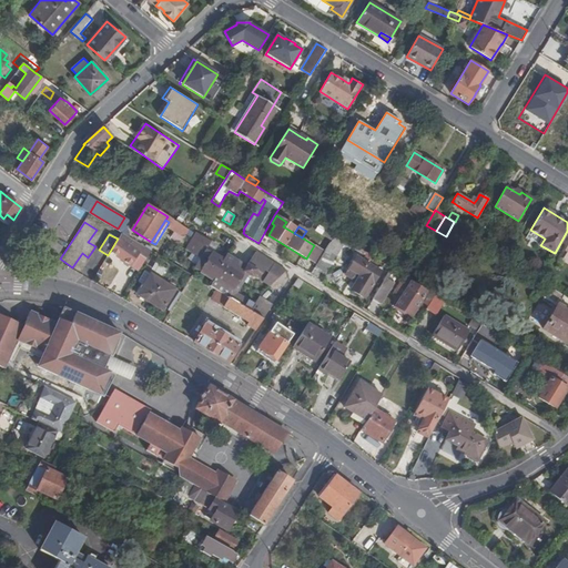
[(314,267),(325,274),(345,241),(335,234),(324,252),(316,264),(314,267)]
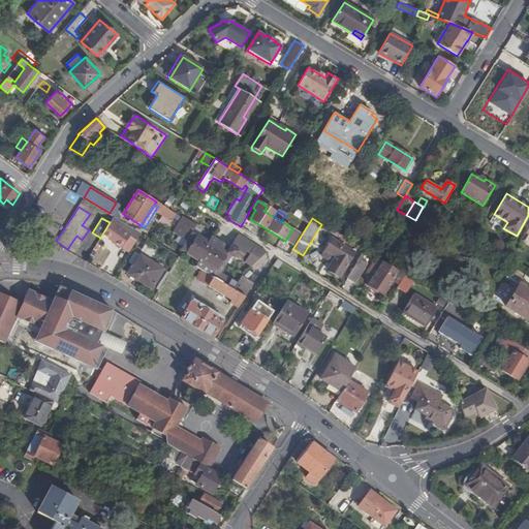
[(129,236),(116,226),(107,238),(121,247),(129,236)]
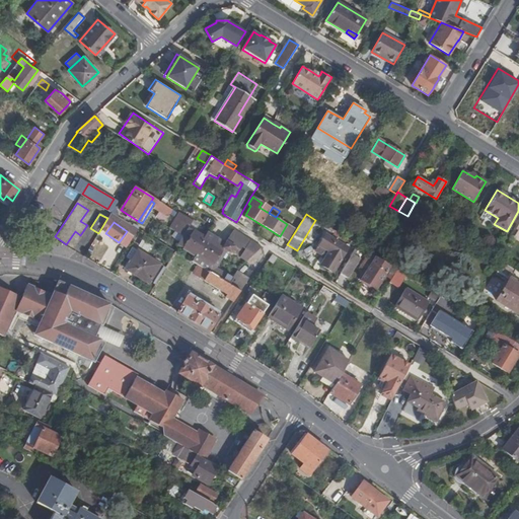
[(296,230),(287,224),(280,236),(289,241),(296,230)]
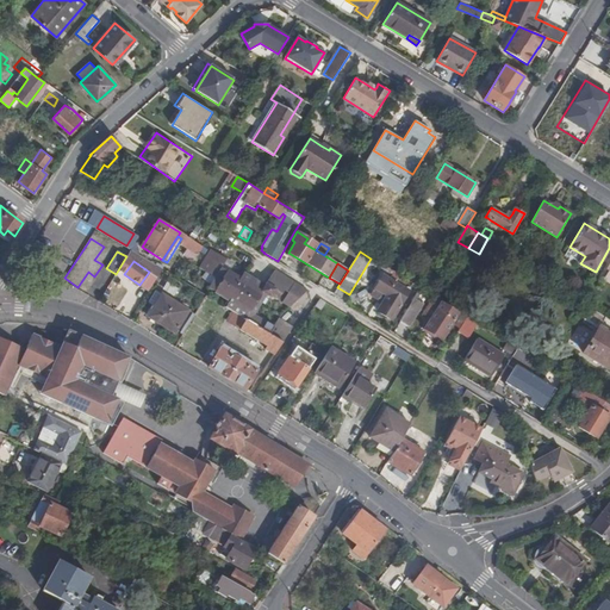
[(228,272),(221,267),(215,278),(222,281),(228,272)]
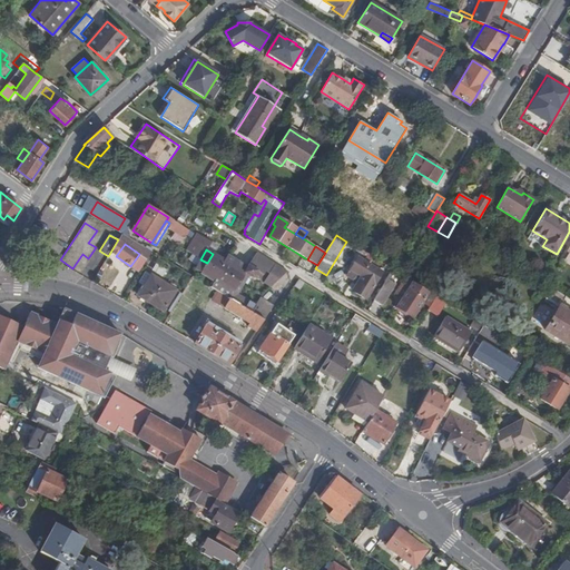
[(264,281),(271,287),(287,272),(256,252),(248,265),(263,274),(265,272),(268,274),(264,281)]
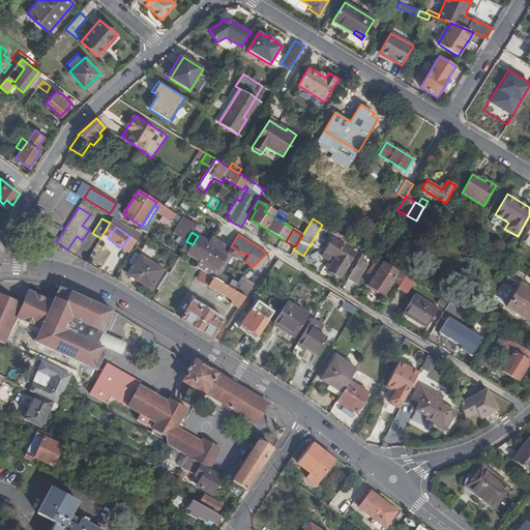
[(200,262),(197,267),(204,272),(207,273),(234,290),(238,284),(231,280),(231,281),(227,277),(228,277),(221,273),(231,256),(235,258),(242,259),(244,255),(231,246),(230,247),(212,236),(209,242),(198,235),(198,236),(193,244),(187,253),(186,254),(200,262)]
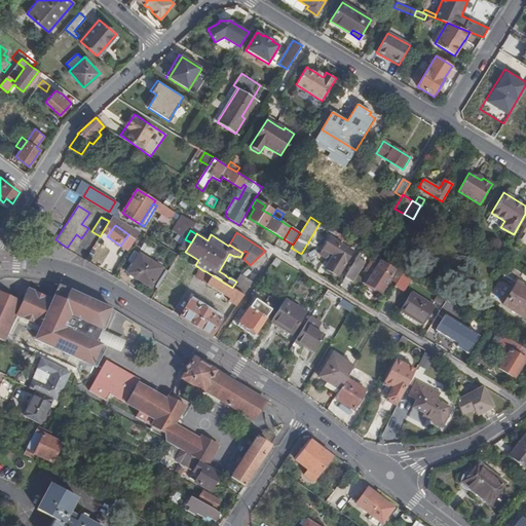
[(336,240),(330,237),(315,262),(338,275),(352,251),(348,248),(351,242),(339,235),(336,240)]
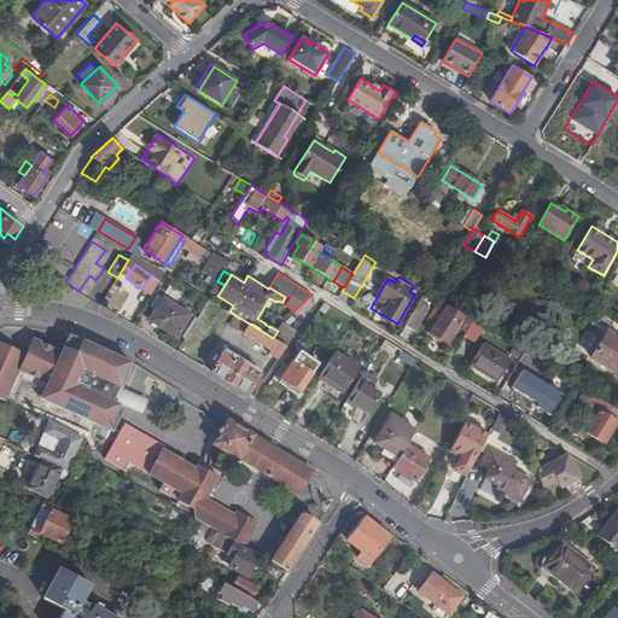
[(217,281),(211,291),(219,295),(225,285),(217,281)]
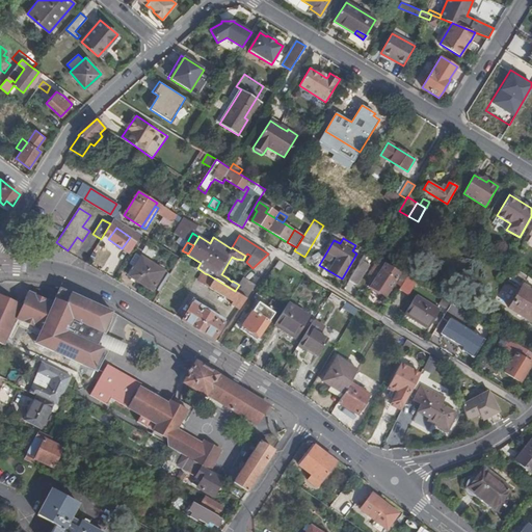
[(136,254),(129,264),(135,267),(141,257),(136,254)]
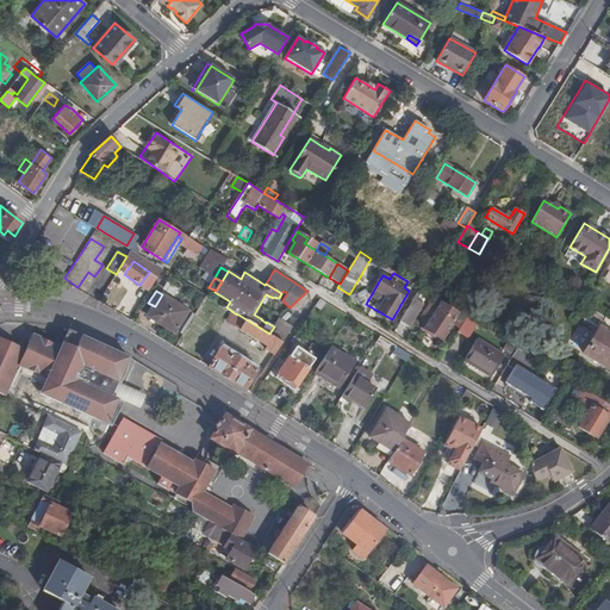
[(155,306),(148,317),(175,332),(188,311),(162,294),(155,306)]
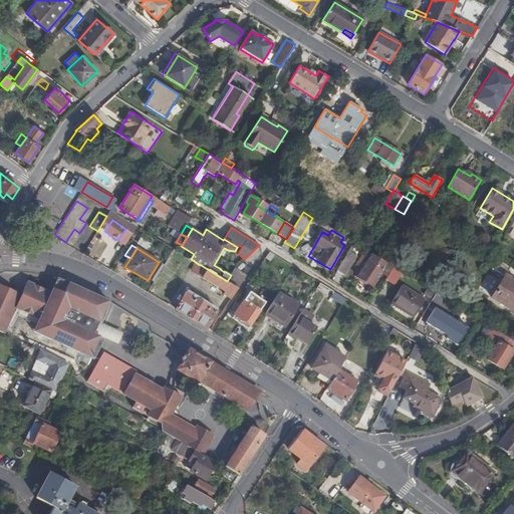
[(337,270),(344,275),(356,256),(348,251),(337,270)]
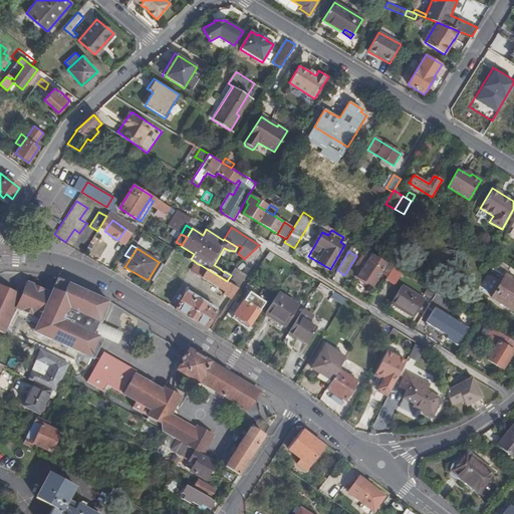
[(371,286),(387,263),(372,254),(372,255),(365,251),(356,265),(361,268),(361,267),(363,268),(363,269),(357,278),(371,286)]
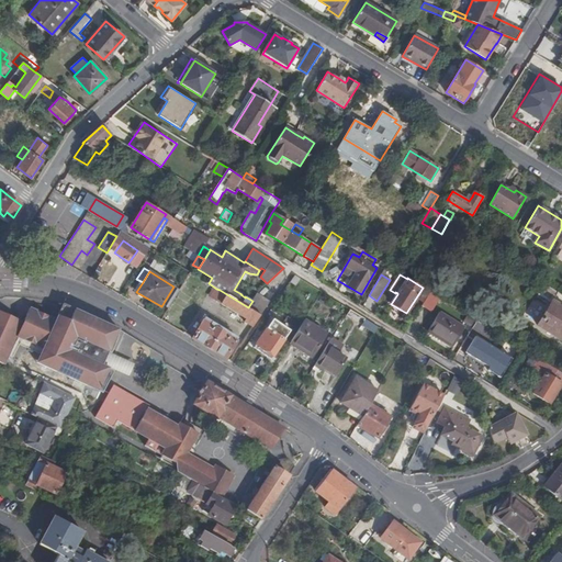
[(300,279),(294,276),(290,282),(295,285),(300,279)]
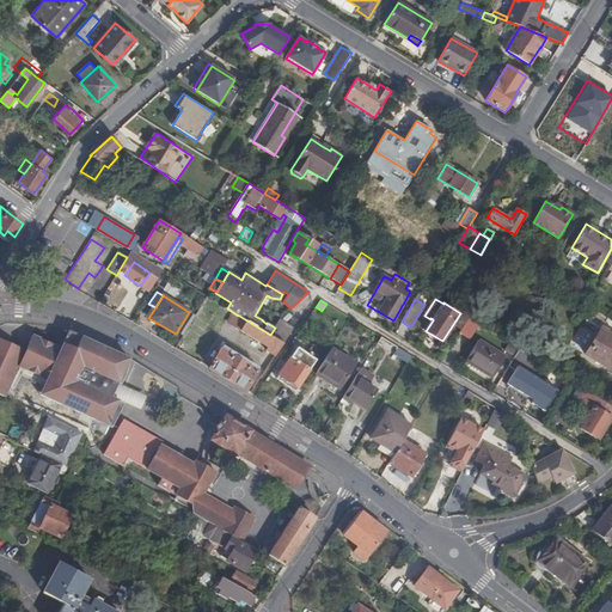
[(586,320),(598,326),(599,324),(601,326),(585,354),(610,369),(611,366),(611,320),(592,310),(586,320)]
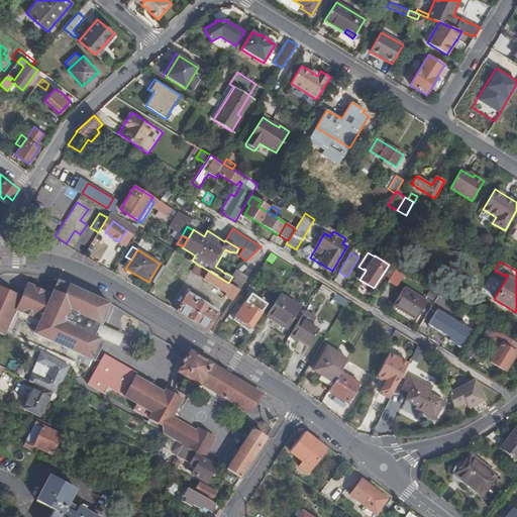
[(197,276),(226,293),(225,296),(232,301),(239,290),(228,283),(202,267),(197,276)]
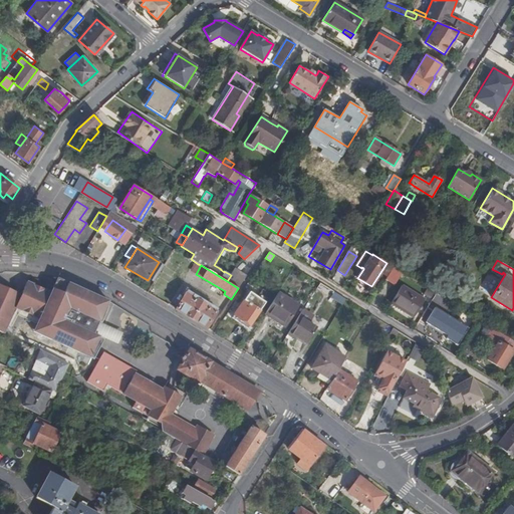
[(386,279),(395,285),(403,273),(394,267),(386,279)]
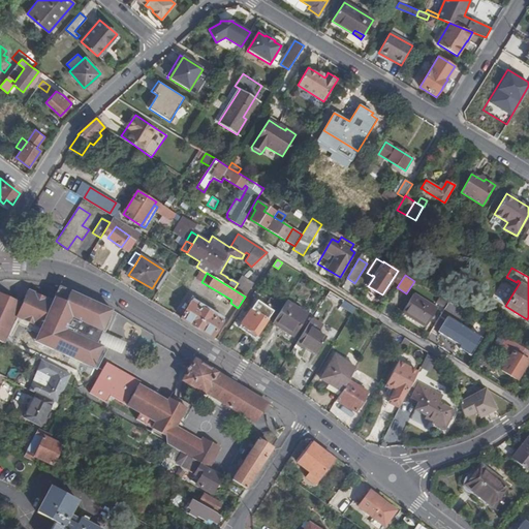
[(253,284),(242,277),(238,283),(234,289),(245,297),(253,284)]
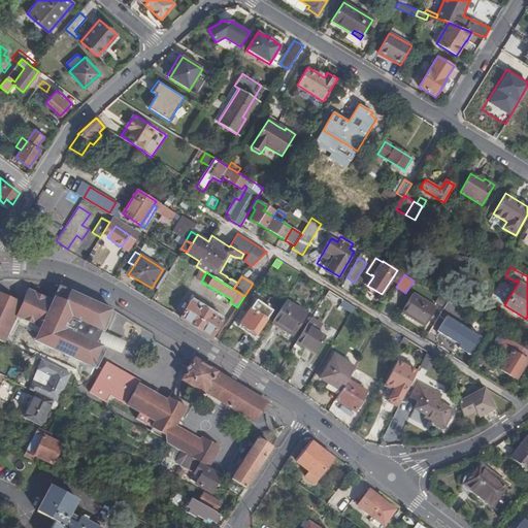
[(0,340),(4,342),(17,317),(40,328),(34,340),(97,369),(106,348),(94,341),(100,329),(101,330),(111,309),(59,286),(55,294),(50,292),(46,298),(28,289),(25,297),(19,294),(17,300),(0,292),(0,340)]
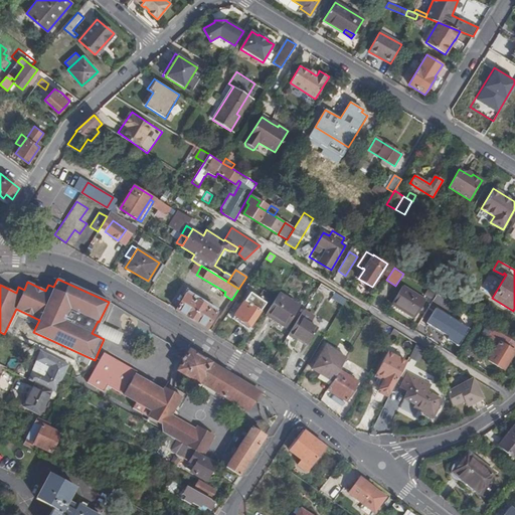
[(425,300),(402,287),(392,304),(414,318),(425,300)]
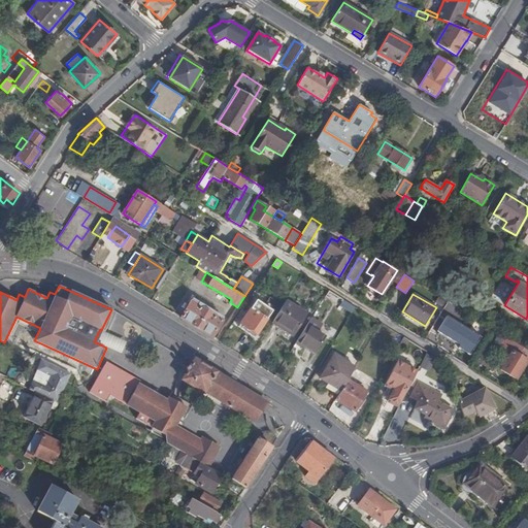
[(204,305),(193,298),(180,318),(211,337),(222,321),(202,308),(204,305)]
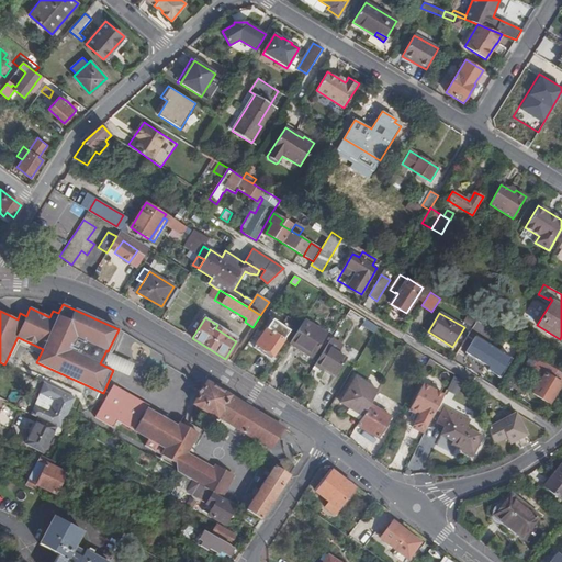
[(272,319),(270,322),(288,334),(290,330),(272,319)]
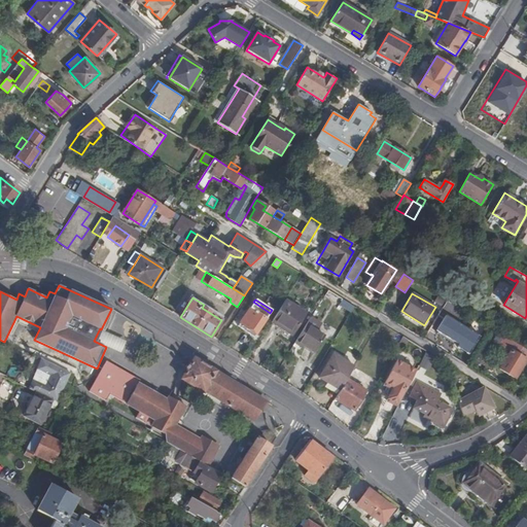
[(293,332),(306,313),(285,300),(273,319),(293,332)]
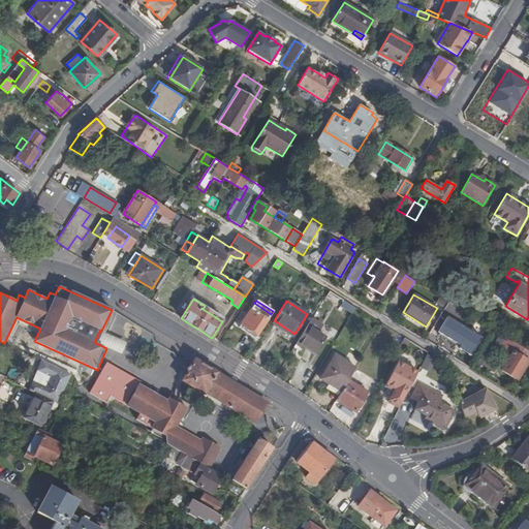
[(355,307),(344,301),(342,304),(342,307),(352,313),(355,307)]
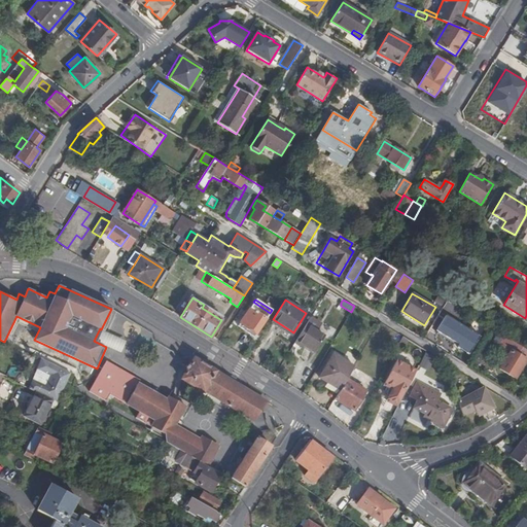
[(478,339),(456,325),(464,312),(447,301),(438,315),(446,319),(438,332),(454,342),(456,340),(461,343),(458,348),(468,354),(478,339)]
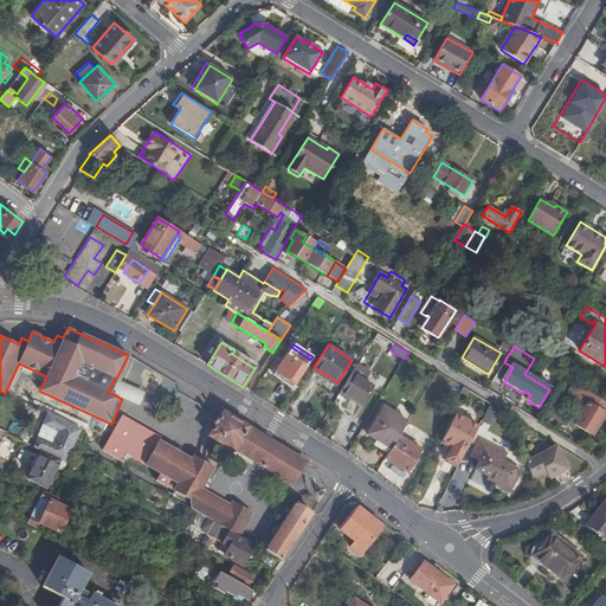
[(310,360),(291,347),(274,375),(291,387),(310,360)]
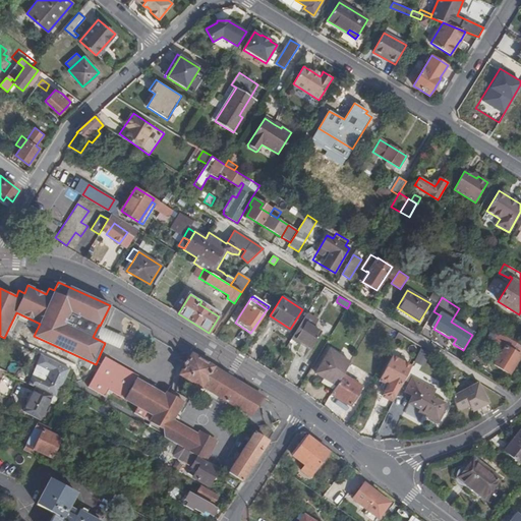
[(312,327),(316,320),(307,313),(302,322),(312,327)]
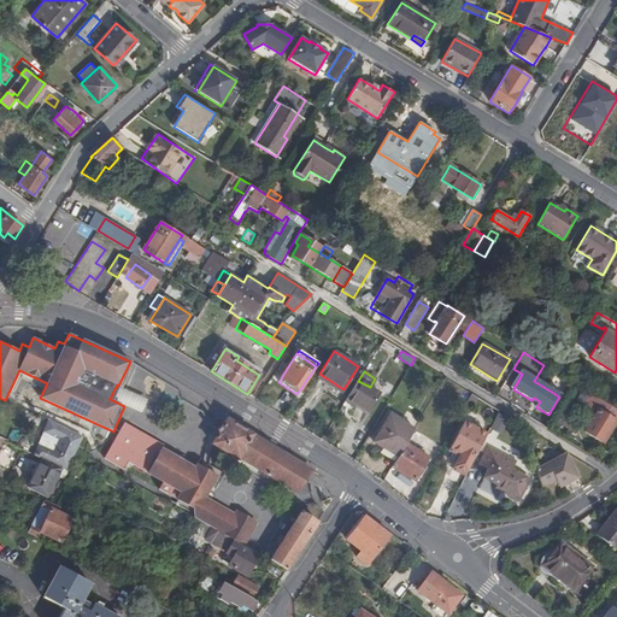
[(317,376),(342,393),(344,389),(319,374),(317,376)]
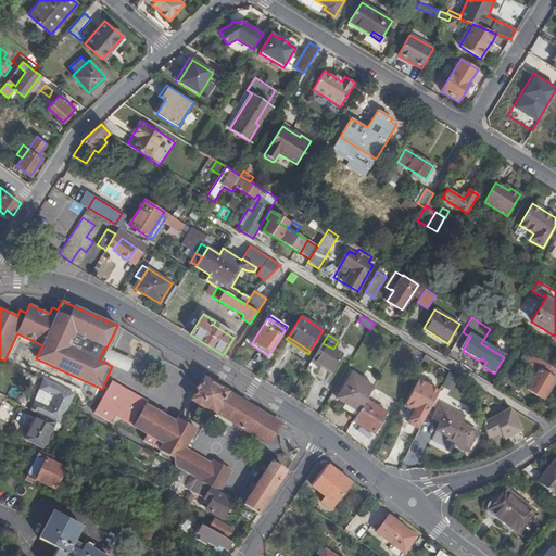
[(320,364),(331,370),(342,354),(333,349),(323,343),(312,362),(318,366),(320,364)]
